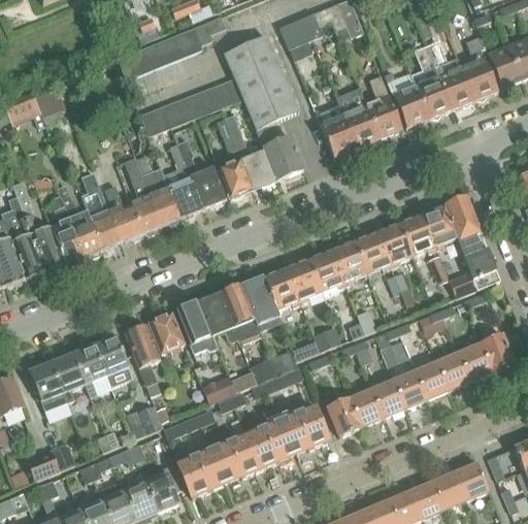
[(185,4),(189,12),(201,7),(198,0),(195,0),(185,4)]
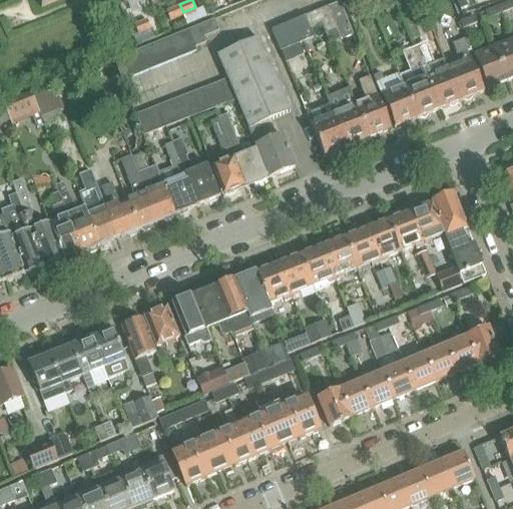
[(317,8),(322,20),(326,29),(336,25),(340,35),(340,36),(353,31),(340,0),(317,8)]
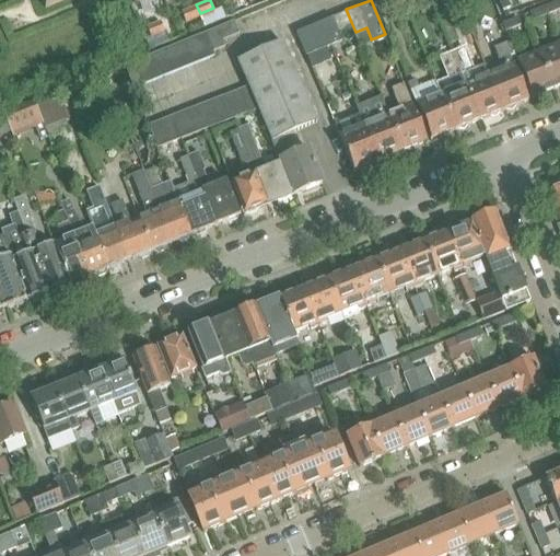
[(377,0),(383,14),(399,8),(396,0),(377,0)]
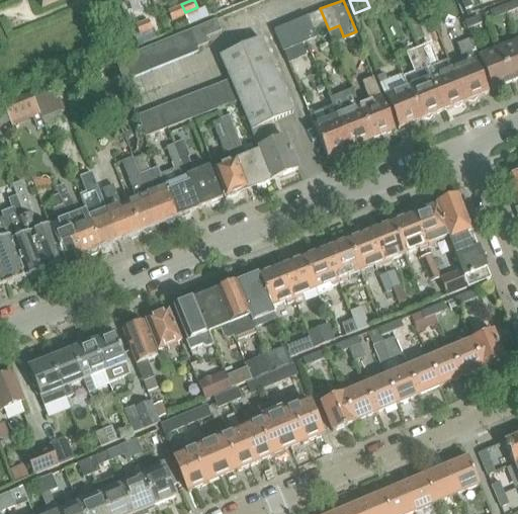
[(508,2),(511,9),(517,6),(517,0),(512,0),(508,2)]
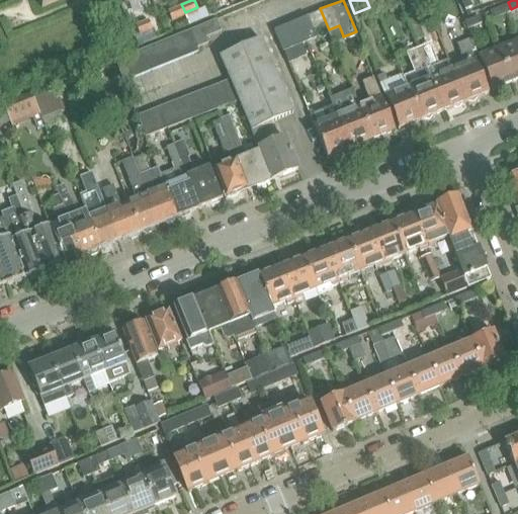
[(511,9),(508,2),(490,9),(493,16),(511,9)]
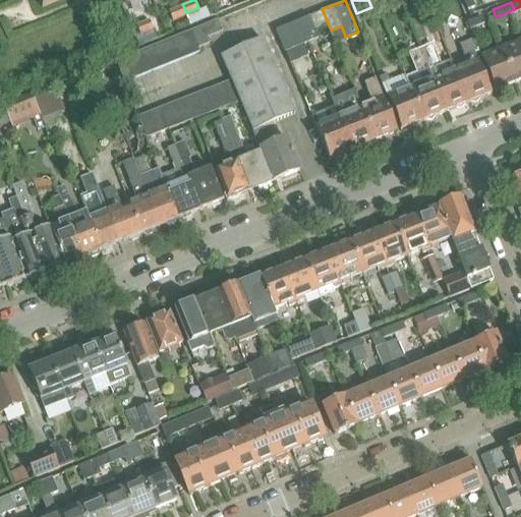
[(186,12),(182,4),(170,9),(174,17),(186,12)]
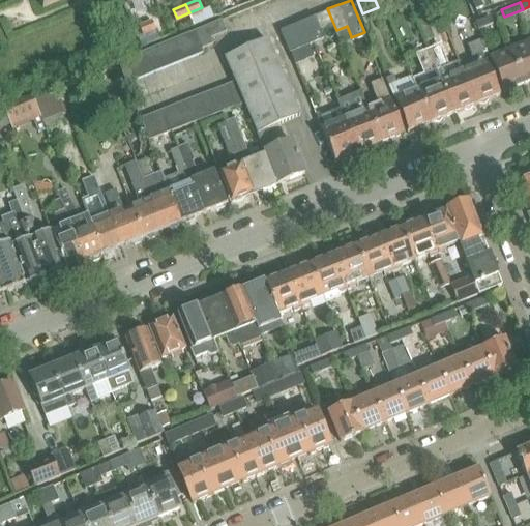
[(297,21),(306,44),(324,36),(320,26),(332,21),(327,8),(315,13),(297,21)]
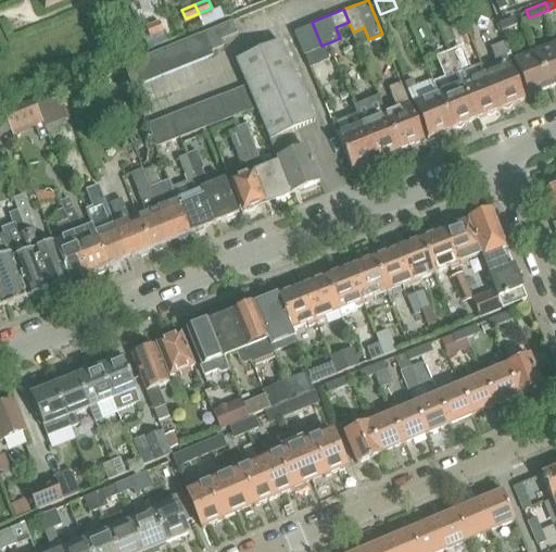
[(515,14),(498,21),(502,28),(518,22),(515,14)]
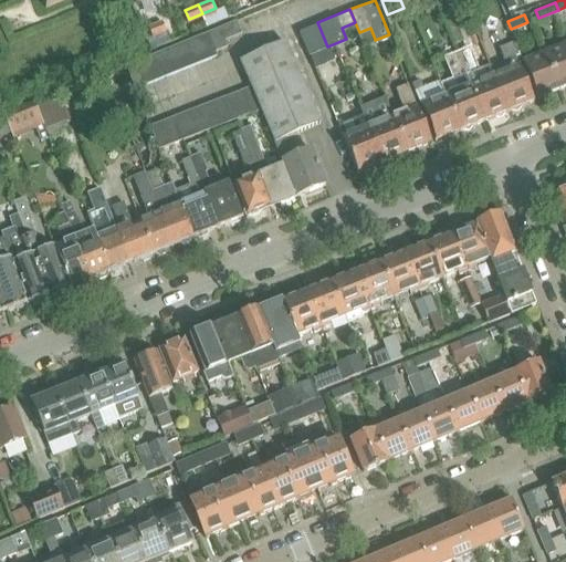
[(237,17),(208,29),(216,48),(228,42),(226,35),(242,29),(237,17)]
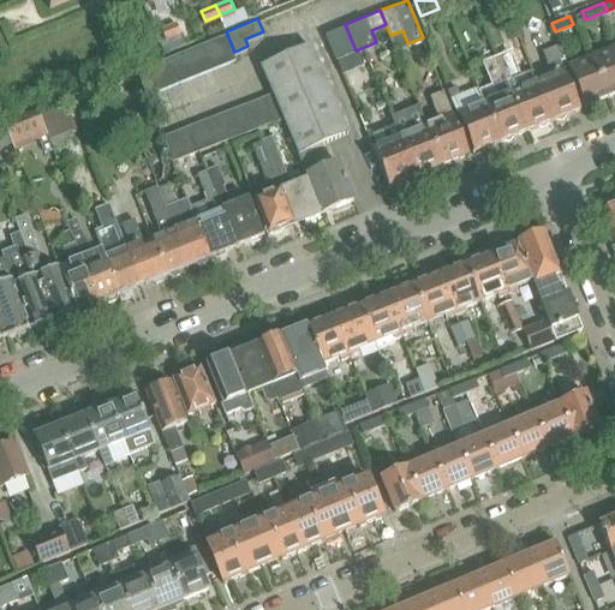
[(177,21),(162,28),(167,37),(181,30),(177,21)]
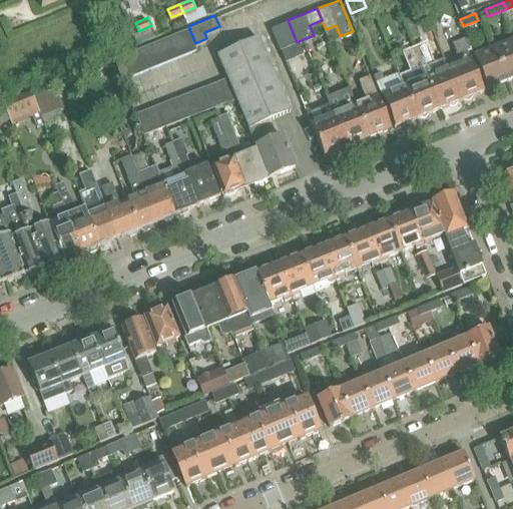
[(271,27),(281,49),(297,42),(288,20),(271,27)]
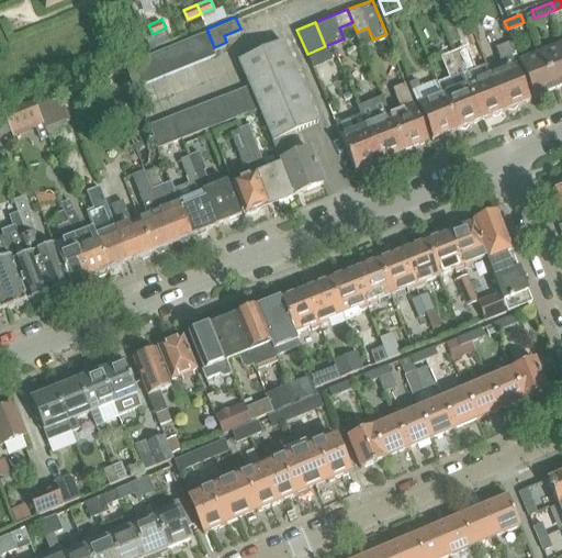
[(368,28),(357,32),(361,43),(372,38),(368,28)]
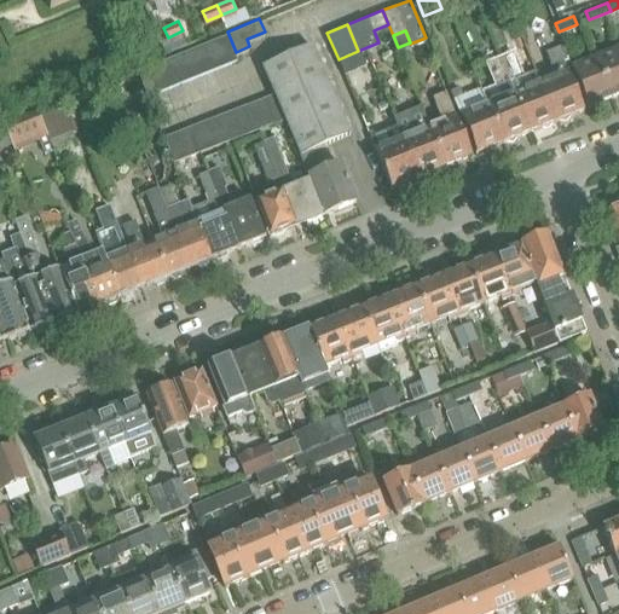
[(227,32),(217,36),(226,61),(238,56),(236,52),(227,32)]
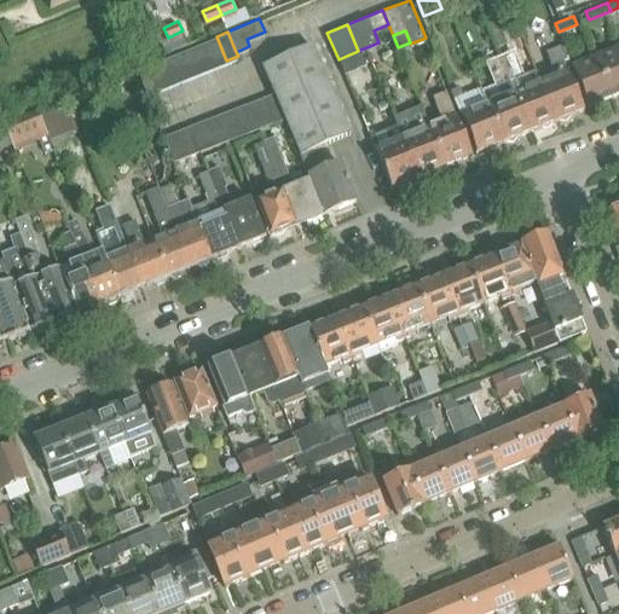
[(217,36),(206,41),(215,65),(226,61),(217,36)]
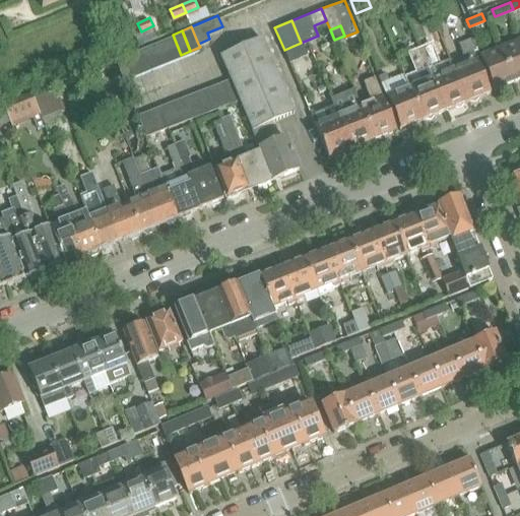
[(173,35),(164,39),(172,59),(181,55),(173,35)]
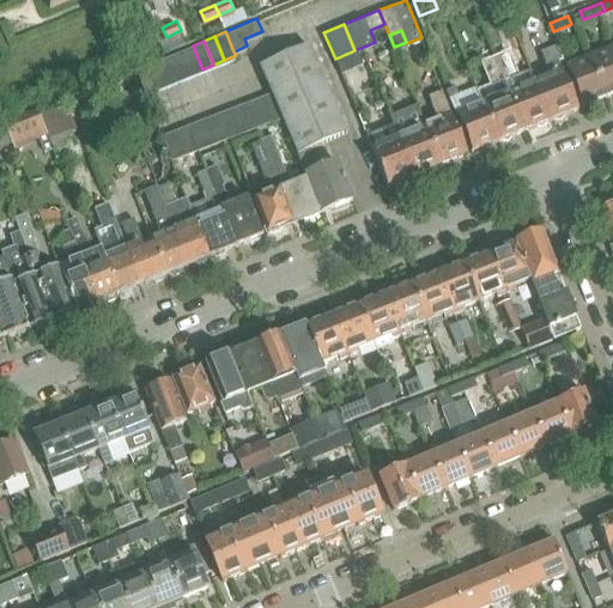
[(283,115),(298,151),(297,151),(305,175),(319,210),(353,195),(338,158),(319,168),(309,146),(347,129),(310,42),(262,62),(273,90),(283,115)]
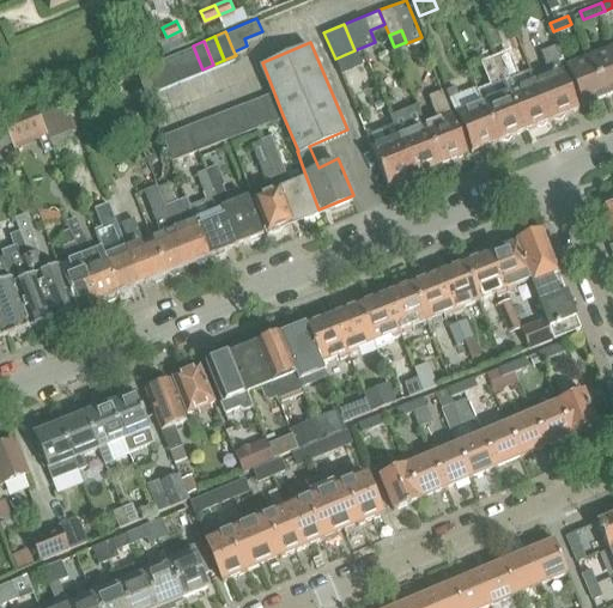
[(529,67),(550,117),(556,115),(563,116),(565,111),(578,107),(559,58),(563,56),(558,43),(540,49),(550,73),(535,78),(530,67),(529,67)]
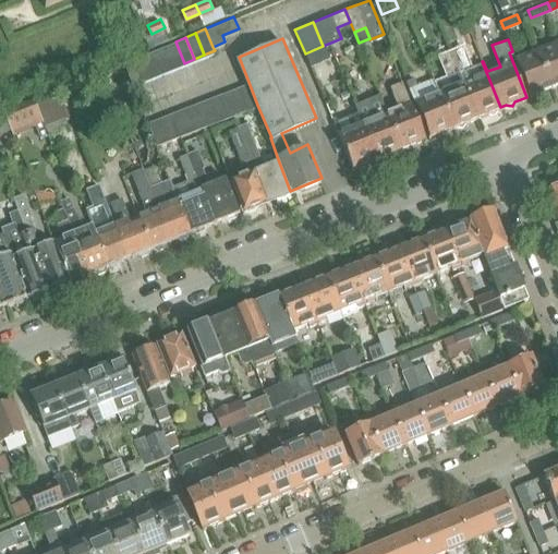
[(557,39),(540,48),(555,85),(557,83),(557,39)]
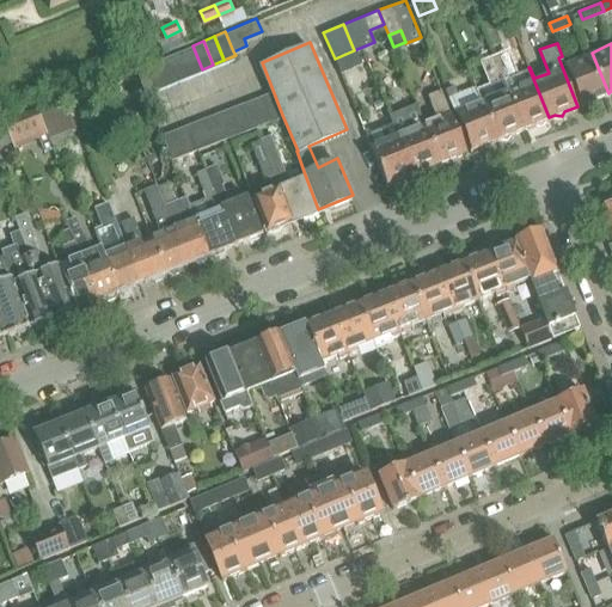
[(193,46),(181,50),(191,74),(202,69),(193,46)]
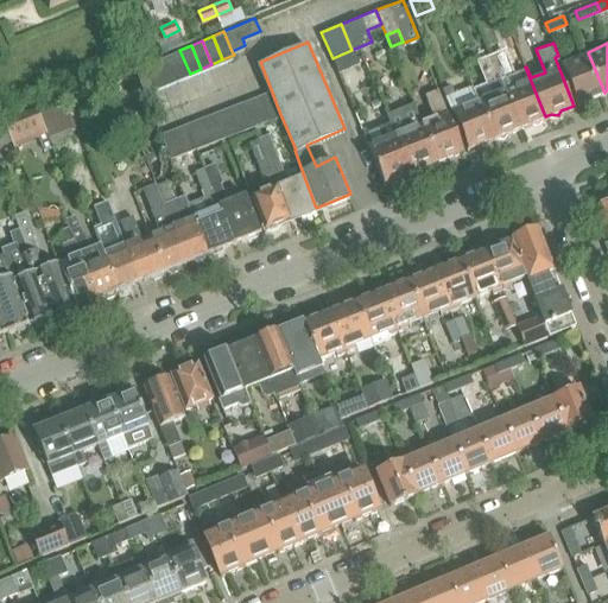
[(489,55),(519,127),(532,121),(540,122),(544,118),(545,116),(525,67),(514,71),(505,49),(489,55)]
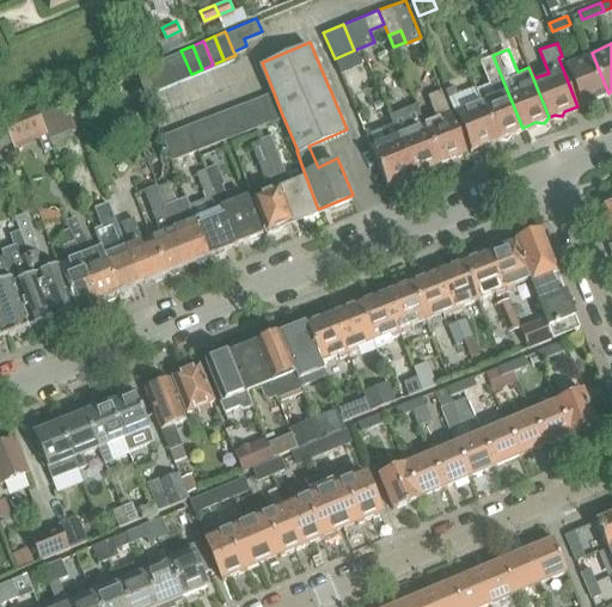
[(181,50),(170,55),(181,79),(191,74),(181,50)]
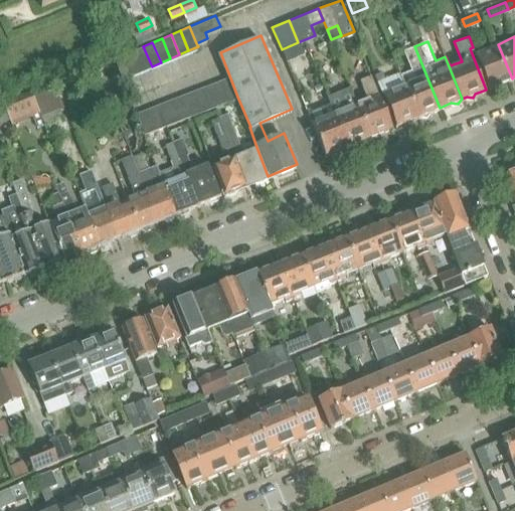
[(512,78),(498,44),(476,53),(490,88),(512,78)]
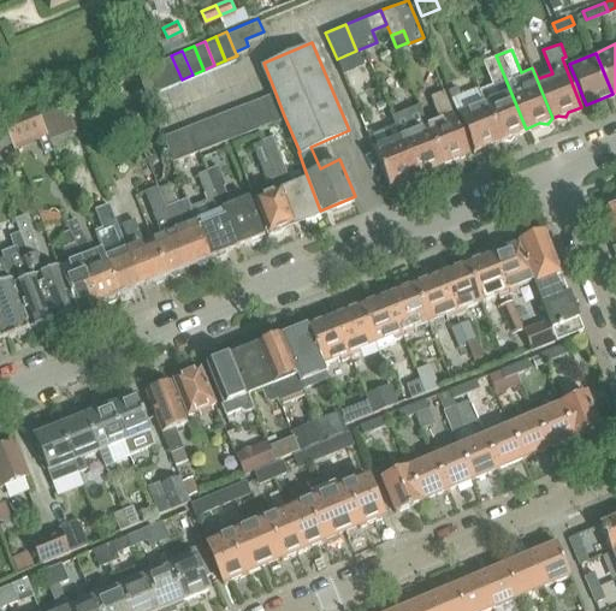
[(171,55),(160,59),(170,83),(182,79),(171,55)]
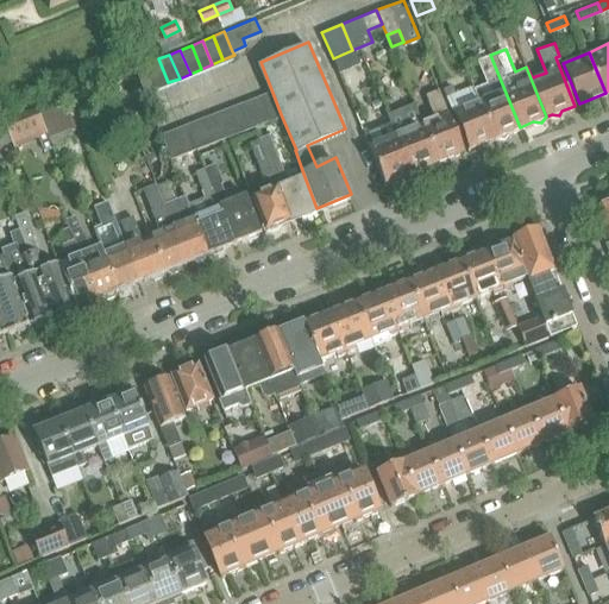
[(520,127),(490,55),(478,60),(488,82),(475,88),(495,137),(498,136),(506,137),(509,132),(520,127)]
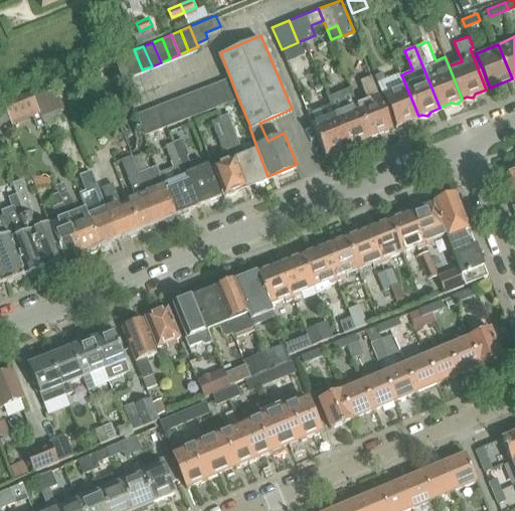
[(134,49),(125,53),(133,73),(142,69),(134,49)]
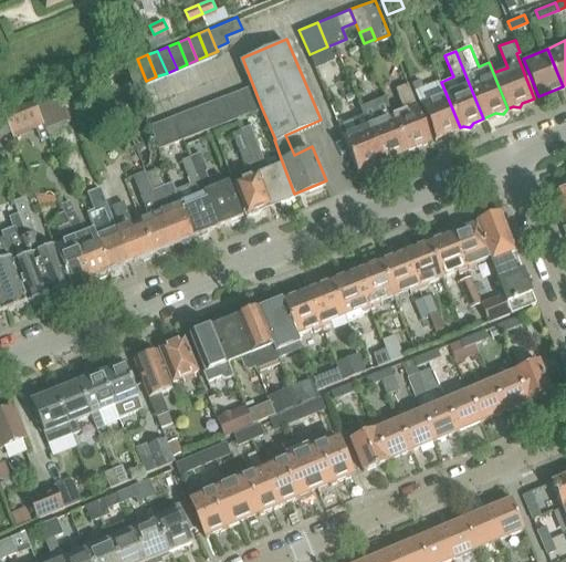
[(137,59),(127,63),(136,85),(146,81),(137,59)]
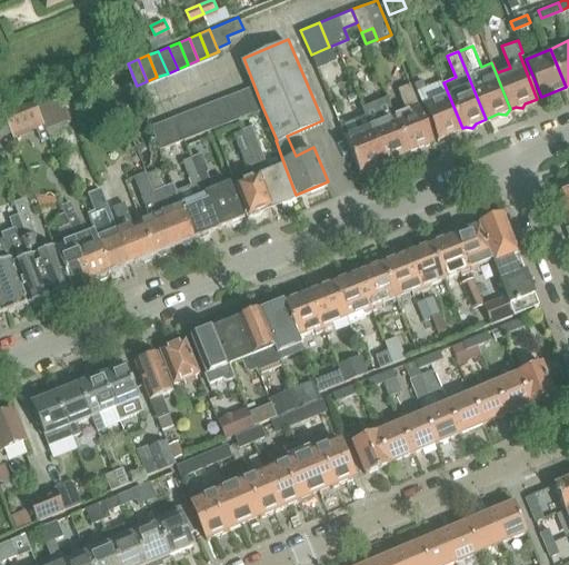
[(462,128),(443,82),(442,78),(425,85),(422,78),(415,81),(437,138),(449,134),(456,135),(460,129),(462,128)]
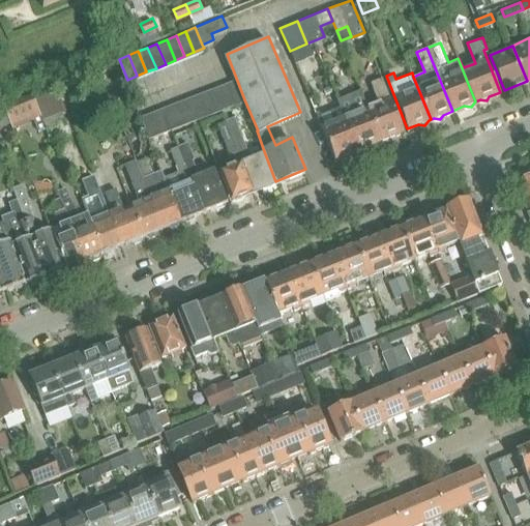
[(379,101),(365,107),(379,140),(383,139),(389,139),(393,135),(404,130),(382,77),(372,81),(379,101)]
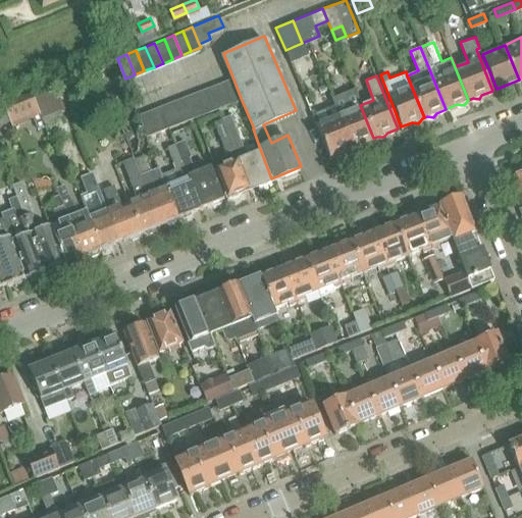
[(232,76),(223,81),(231,101),(241,98),(232,76)]
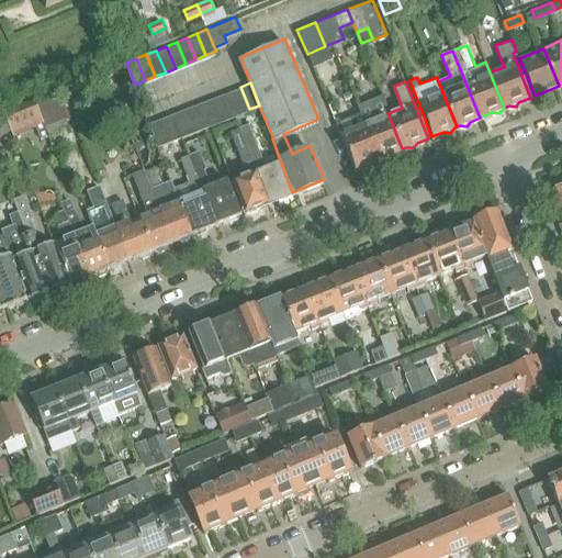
[(240,87),(231,91),(239,113),(249,109),(240,87)]
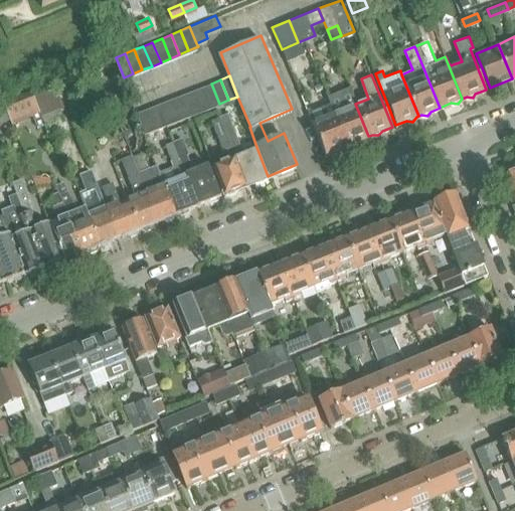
[(211,83),(202,87),(210,107),(219,104),(211,83)]
